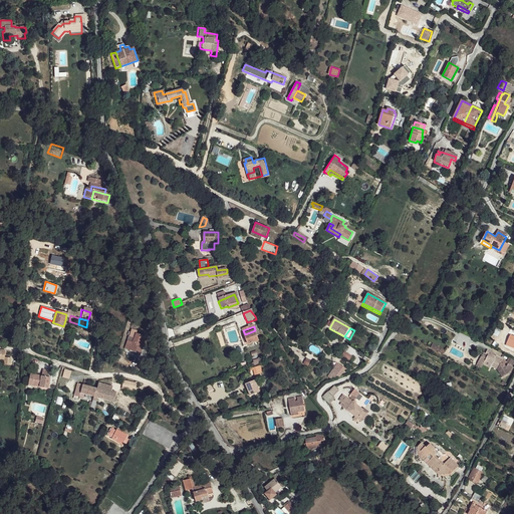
[(255,330),(245,334),(249,344),(260,340),(255,330)]
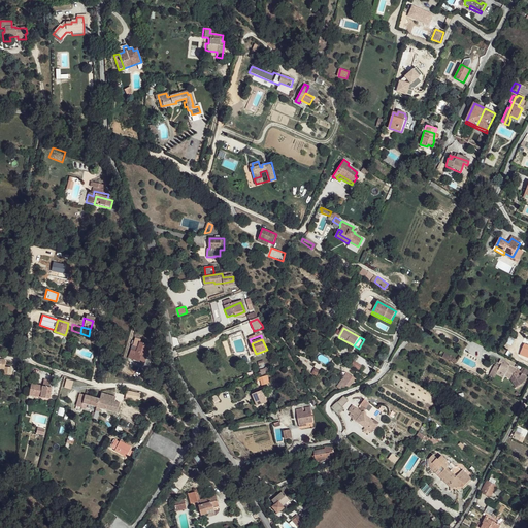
[(147,344),(140,342),(138,347),(133,359),(141,362),(144,355),(147,344)]
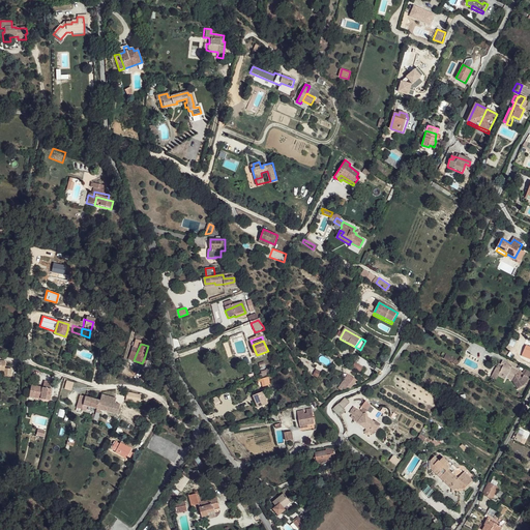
[(444,358),(458,365),(460,361),(446,354),(444,358)]
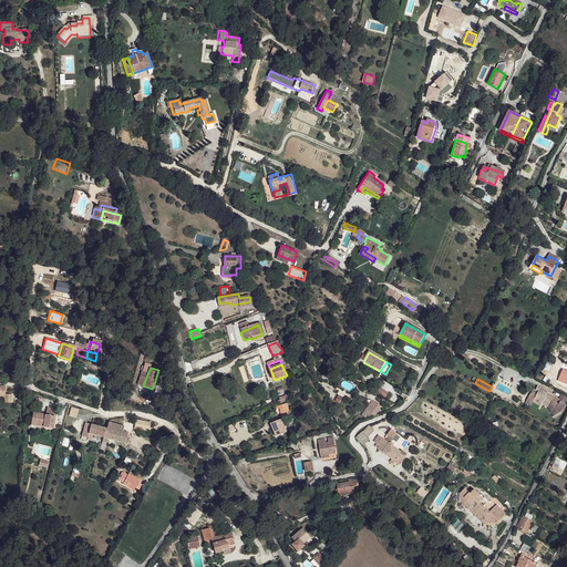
[(3,388),(0,387),(0,398),(1,398),(0,402),(1,402),(1,399),(9,399),(9,395),(2,393),(3,388)]
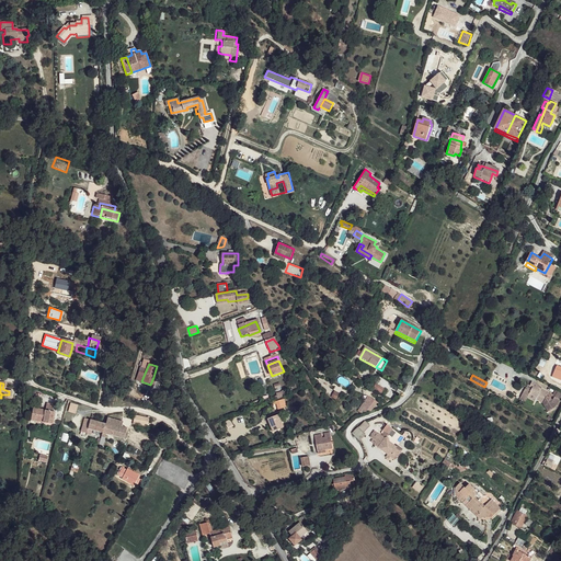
[(547,397),(549,393),(539,388),(539,386),(531,382),(529,386),(533,388),(530,391),(527,398),(534,402),(536,400),(542,403),(548,412),(556,408),(556,407),(550,402),(547,397)]
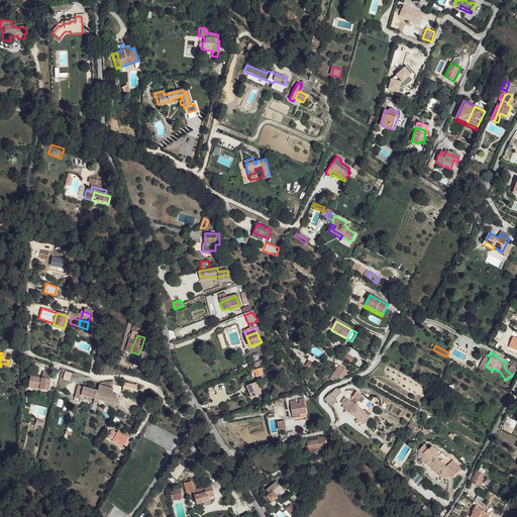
[(336,380),(340,382),(348,372),(341,366),(330,379),(334,382),(336,380)]
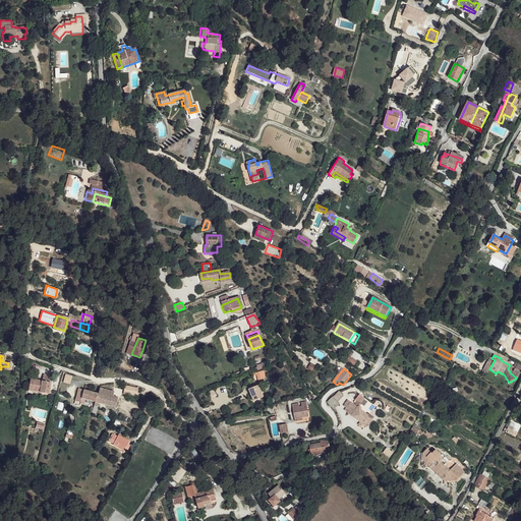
[(513,372),(508,368),(511,373),(516,378),(519,371),(515,369),(513,372)]
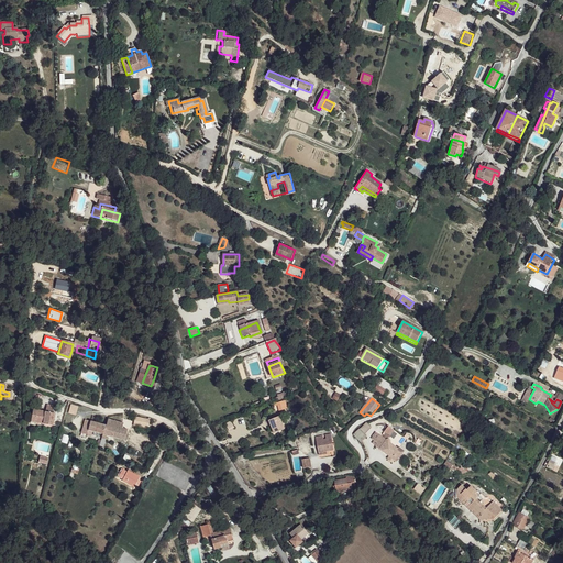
[(33,408),(31,420),(45,423),(45,424),(53,426),(54,412),(52,412),(54,406),(46,404),(45,411),(33,408)]
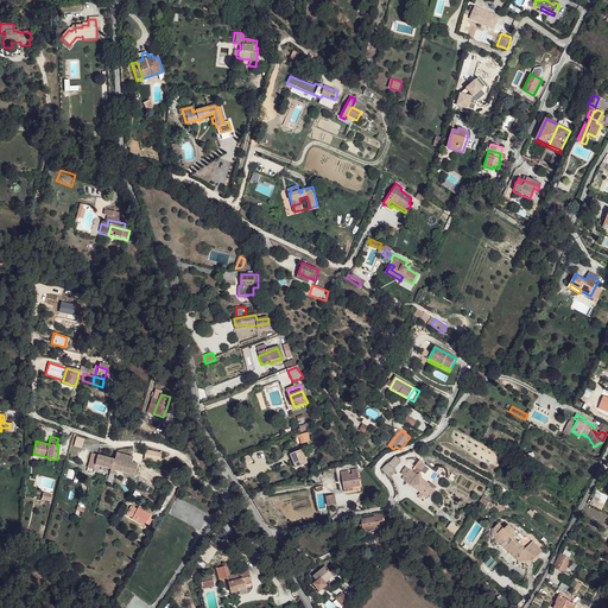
[(302,450),(291,454),(296,468),(308,463),(302,450)]
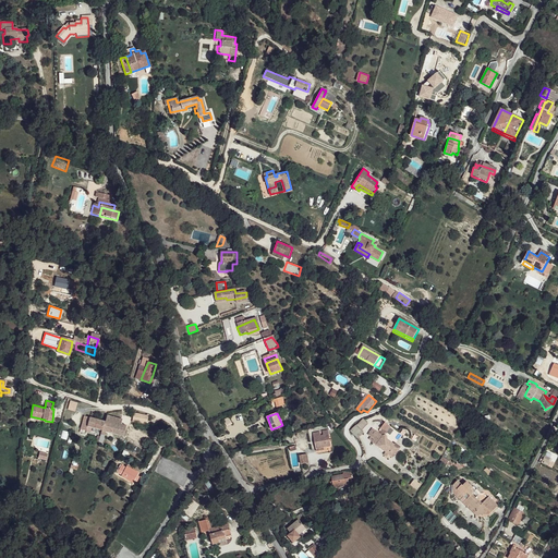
[(104,421),(84,416),(82,424),(93,427),(101,429),(104,421)]
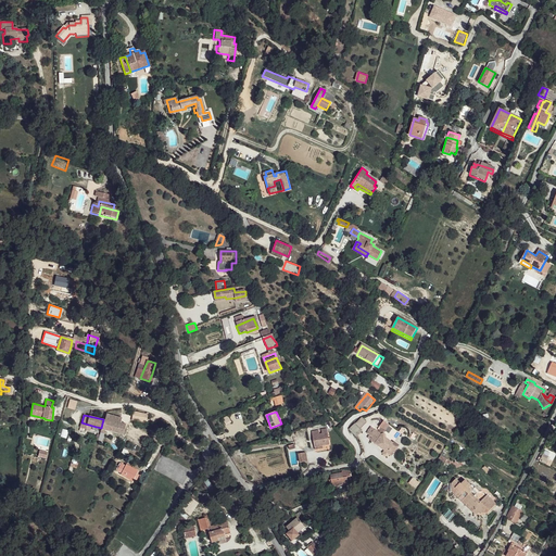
[(105,420),(103,419),(101,428),(104,429),(123,433),(125,425),(121,422),(122,418),(106,415),(105,420)]
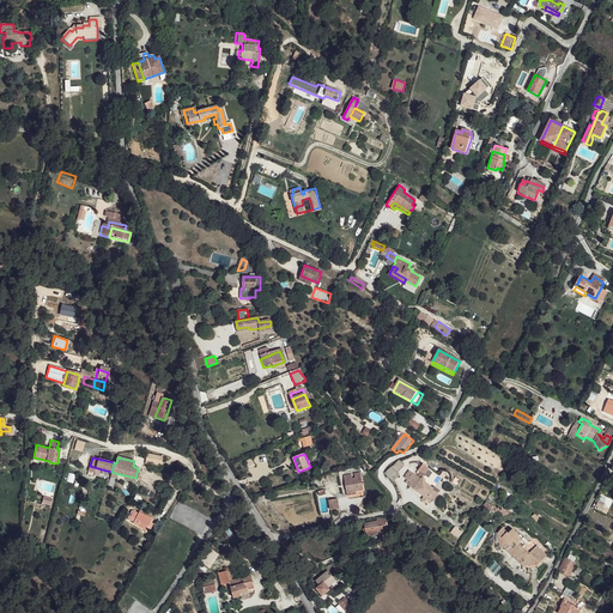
[(417,471),(424,477),(430,469),(424,463),(417,471)]
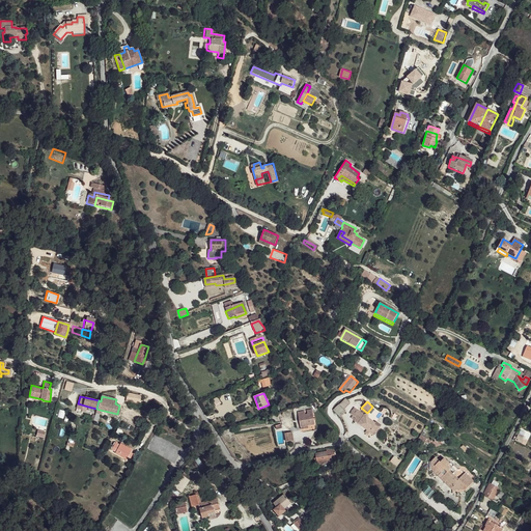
[(346,412),(339,406),(334,412),(341,418),(346,412)]
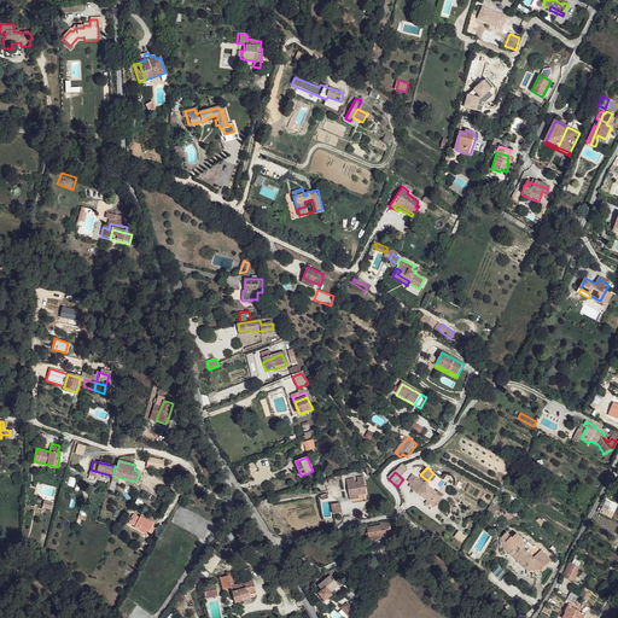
[(417,478),(412,484),(415,488),(414,489),(429,501),(426,503),(432,508),(435,506),(437,507),(445,496),(439,491),(438,494),(429,487),(426,484),(417,478)]
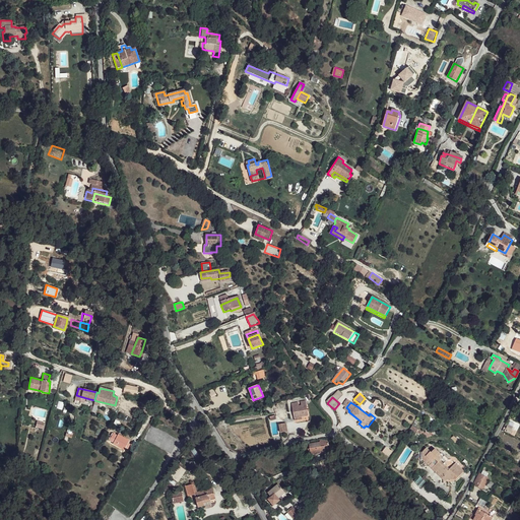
[(297,403),(293,403),(295,417),(309,415),(307,405),(298,406),(297,403)]
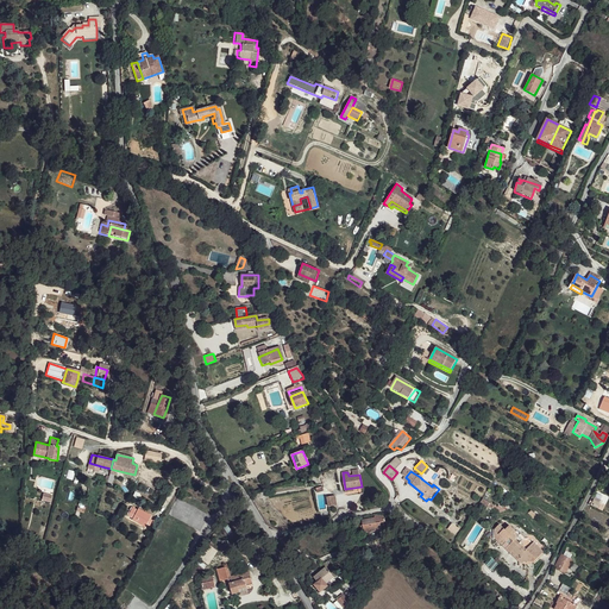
[(333,496),(327,496),(330,507),(338,504),(336,496),(333,496)]
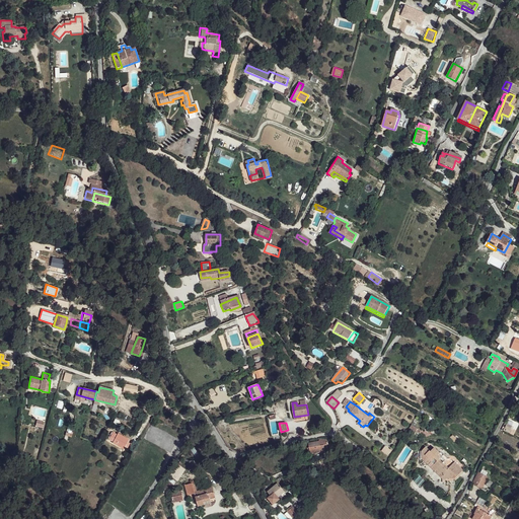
[(513,428),(507,425),(504,431),(510,434),(513,428)]
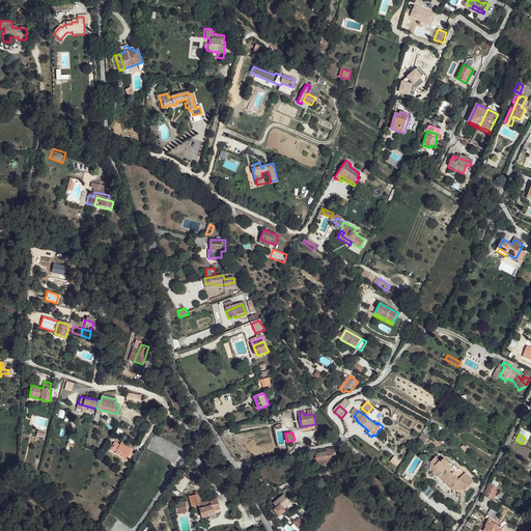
[(133,449),(122,443),(121,444),(117,442),(113,449),(117,451),(116,453),(128,459),(133,449)]
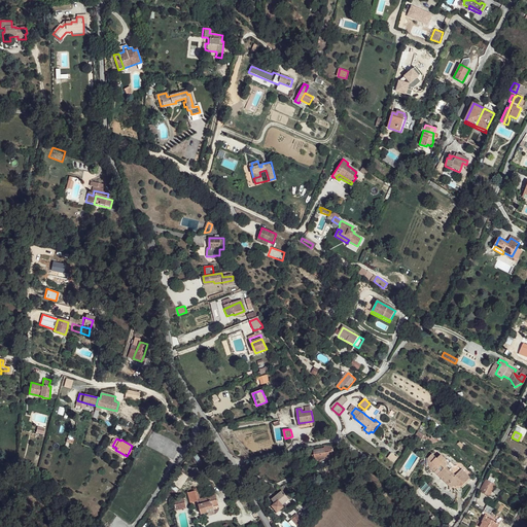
[(325,449),(314,450),(315,460),(329,458),(330,460),(336,459),(335,453),(334,452),(332,448),(328,446),(325,447),(325,449)]
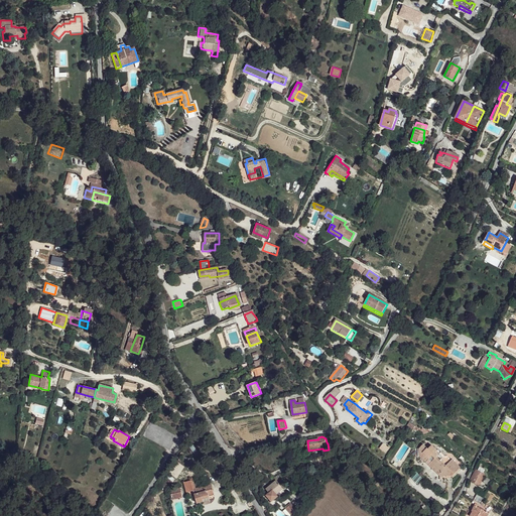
[(427,450),(423,446),(418,450),(419,459),(425,465),(431,458),(434,461),(427,468),(439,478),(452,479),(461,470),(452,462),(450,463),(445,468),(436,459),(437,458),(435,455),(436,454),(436,453),(431,447),(427,450)]
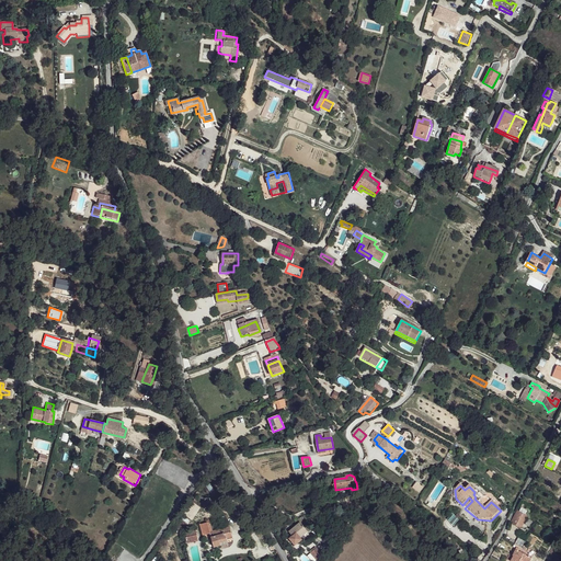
[(482,500),(474,493),(473,494),(476,497),(474,499),(484,508),(490,503),(485,500),(482,500)]
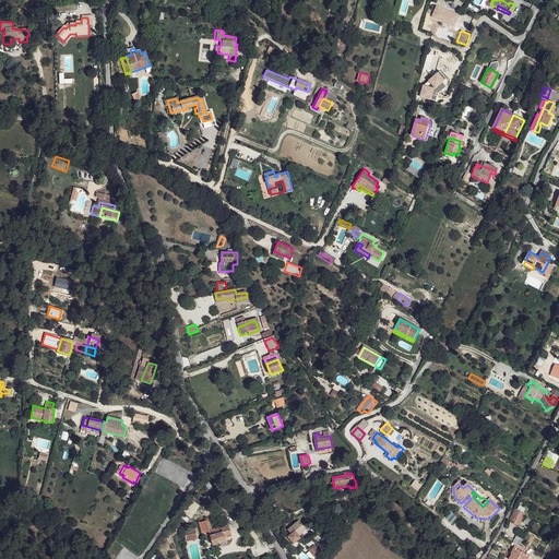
[(359,503),(351,508),(354,514),(363,510),(359,503)]
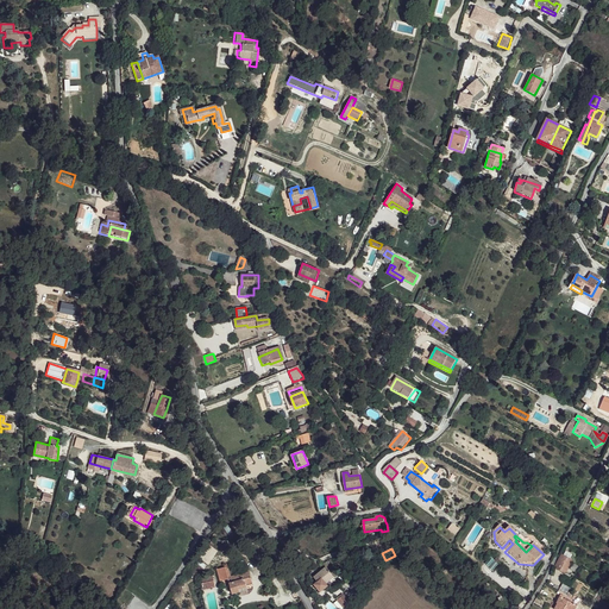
[(572,557),(565,551),(557,567),(564,572),(570,560),(572,557)]
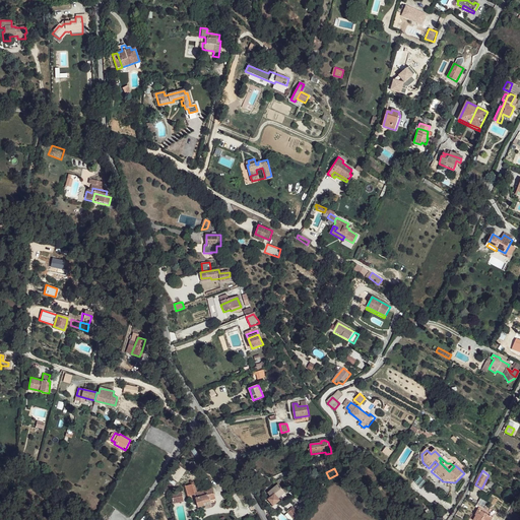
[(192,484),(186,488),(189,497),(195,496),(199,507),(205,505),(205,503),(211,501),(210,499),(216,497),(213,486),(198,492),(196,483),(192,484)]
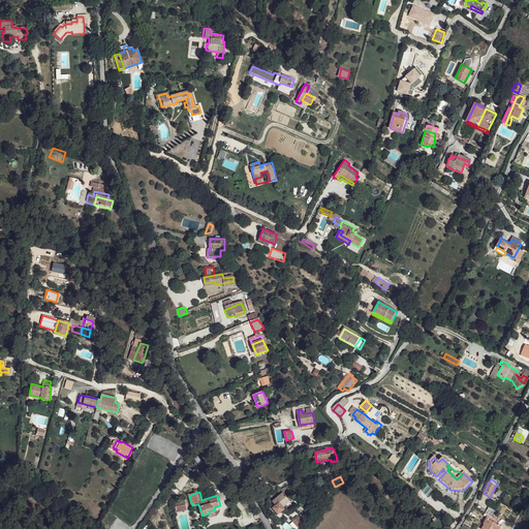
[(282,493),(274,500),(281,509),(284,507),(290,501),(286,496),(285,497),(282,493)]
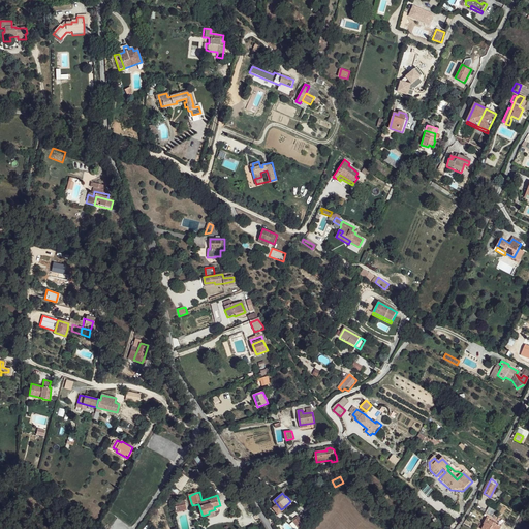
[(281,509),(274,500),(272,502),(275,506),(273,508),(276,514),(281,509)]
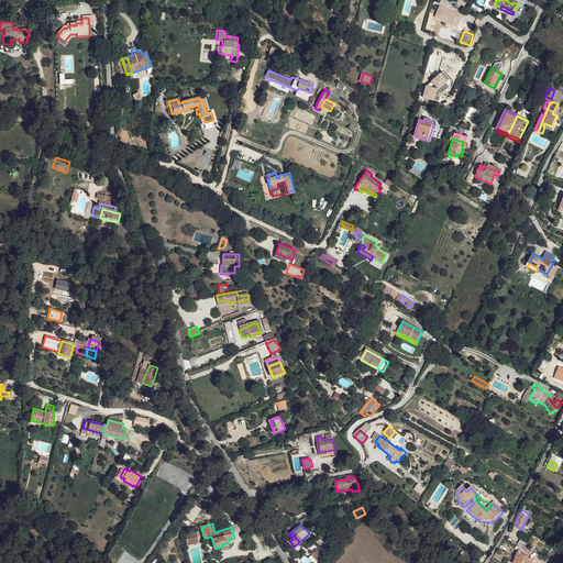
[(527,544),(520,540),(517,547),(523,551),(527,544)]
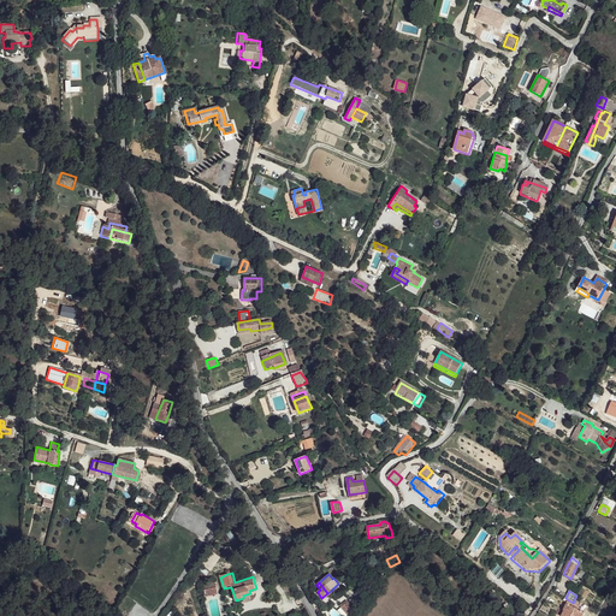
[(341,609),(345,615),(347,615),(355,610),(354,608),(351,609),(347,604),(341,609)]
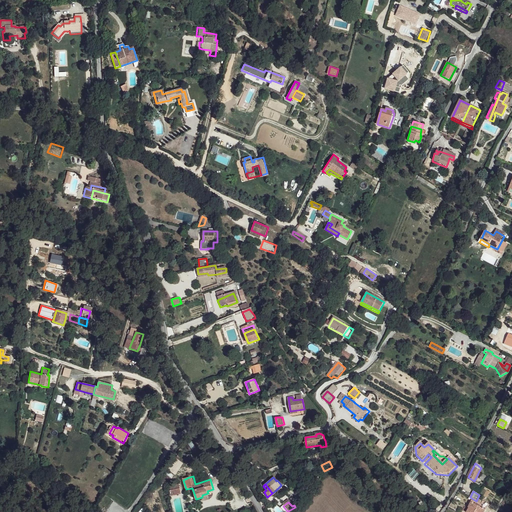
[(482,511),(484,509),(471,502),(468,507),(477,511),(482,511)]
